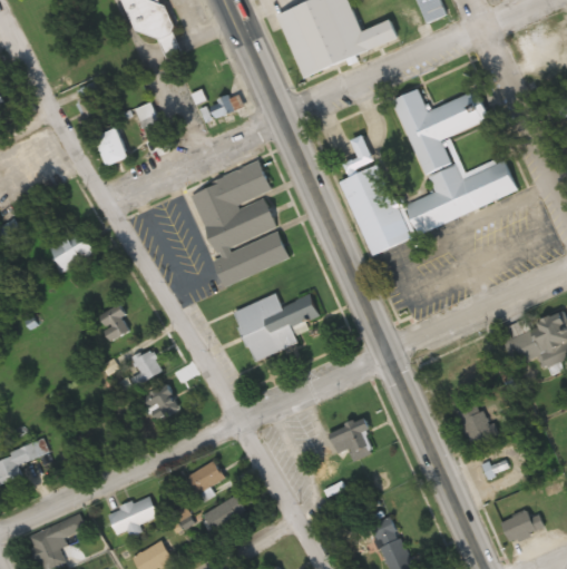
[(311,0),(276,13),(301,77),(399,40),(391,19),(360,30),(348,0),(311,0)]
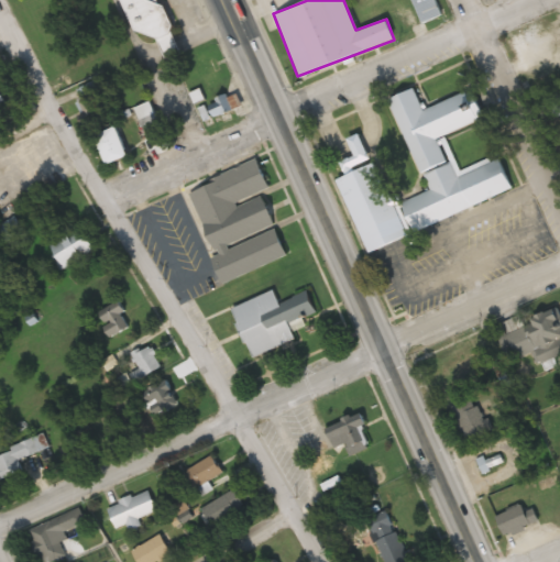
[(337,177),(363,252),(404,238),(397,219),(407,216),(412,227),(509,191),(496,155),(449,172),(437,136),(472,123),(462,94),(419,108),(413,89),(388,98),(423,191),(391,204),(376,163),(337,177)]
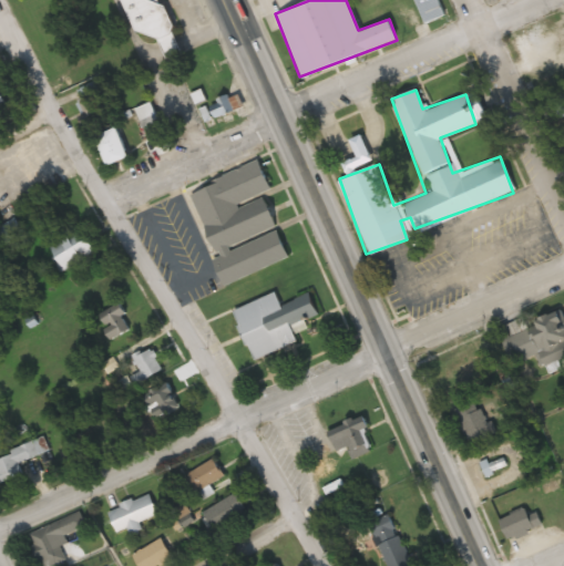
[(134,109),(139,120),(153,113),(149,102),(134,109)]
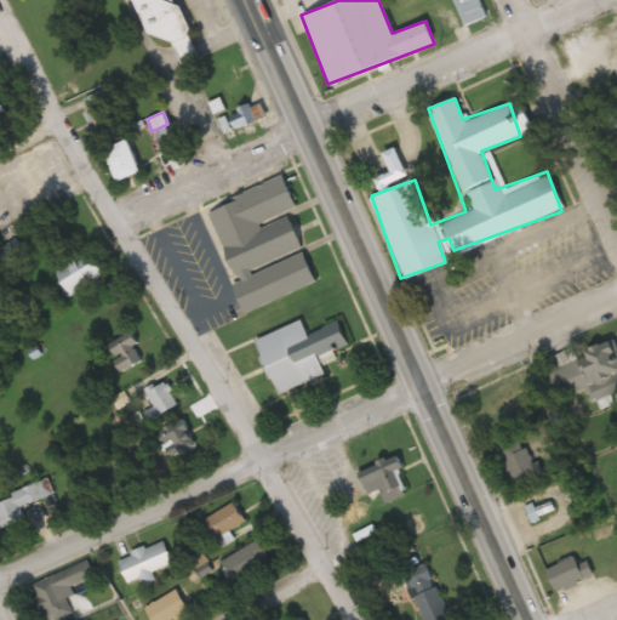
[(140,175),(130,140),(104,147),(114,182),(140,175)]
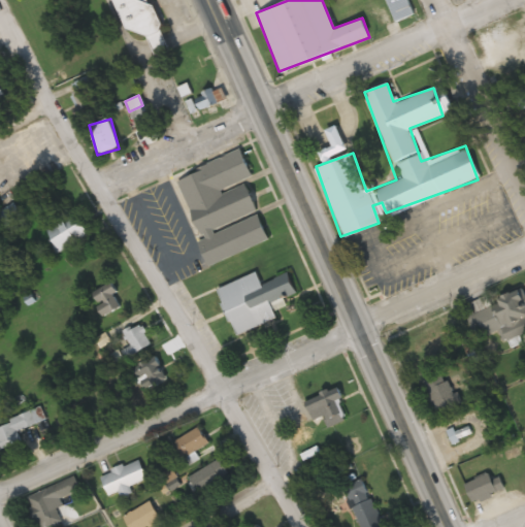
[(346,150),(334,126),(324,130),(330,144),(317,151),(321,160),(346,150)]
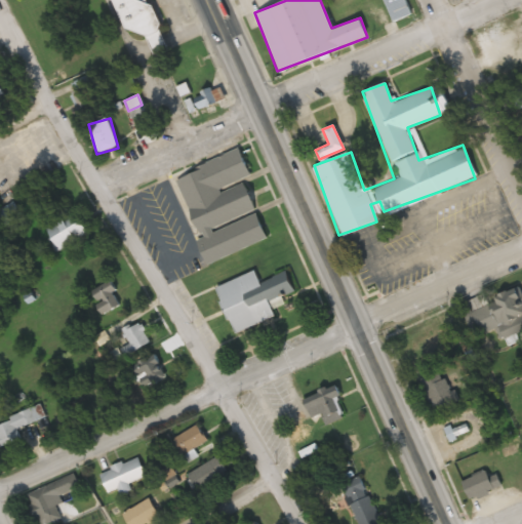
[(171,178),(208,262),(266,236),(253,208),(257,206),(249,188),(233,195),(228,184),(249,174),(238,149),(171,178)]
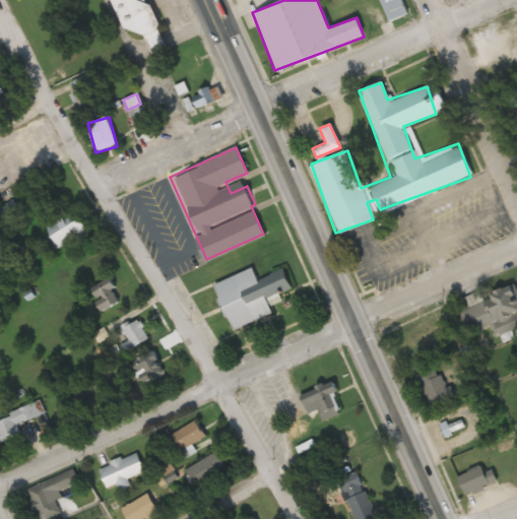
[(46,237),(54,250),(88,230),(74,206),(45,224),(50,234),(46,237)]
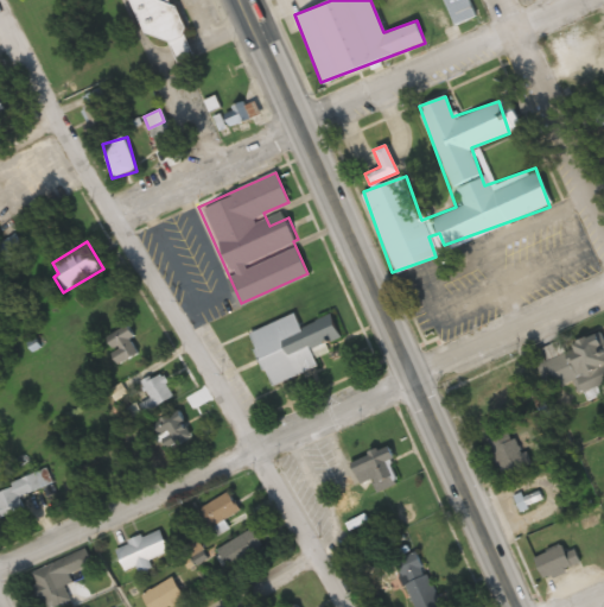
[(268,386),(317,367),(309,347),(339,335),(331,314),(299,327),(293,314),(247,332),(268,386)]
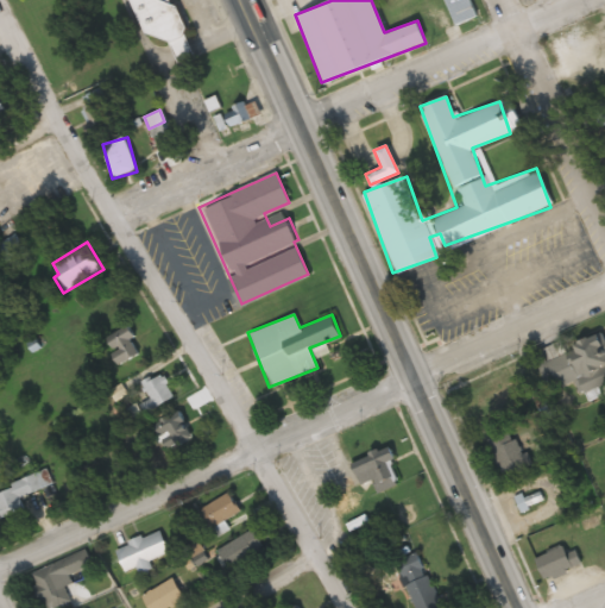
[(108,336),(119,357),(139,346),(128,325),(108,336)]
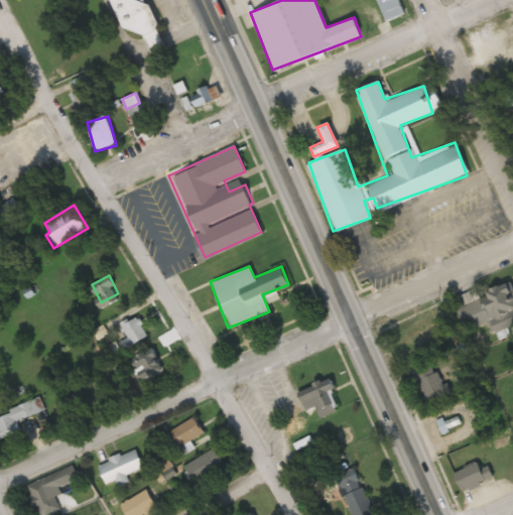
[(462,299),(470,327),(487,322),(490,333),(512,326),(512,288),(512,285),(462,299)]
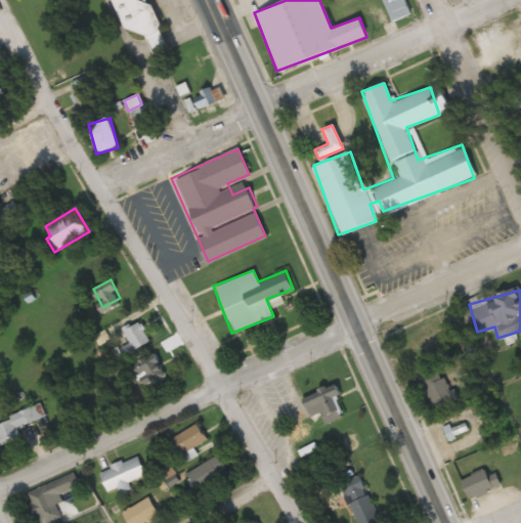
[(146,345),(140,322),(112,331),(119,353),(146,345)]
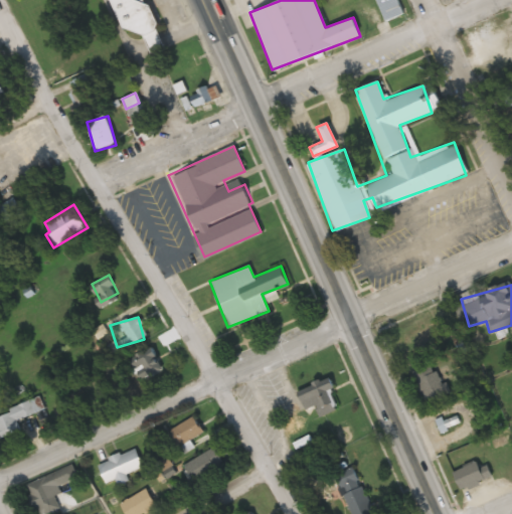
[(143,380),(161,365),(146,346),(128,360),(143,380)]
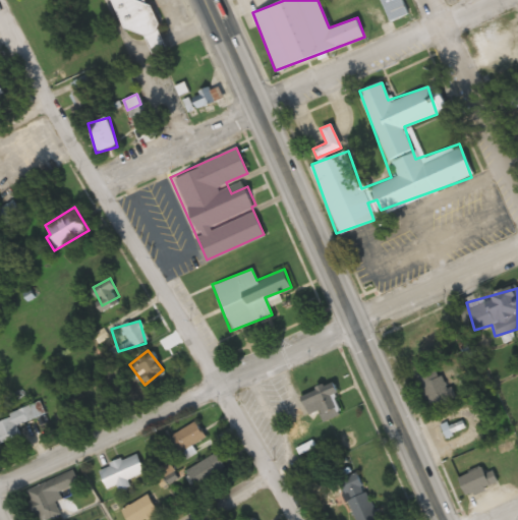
[(453,398),(438,365),(414,377),(428,409),(453,398)]
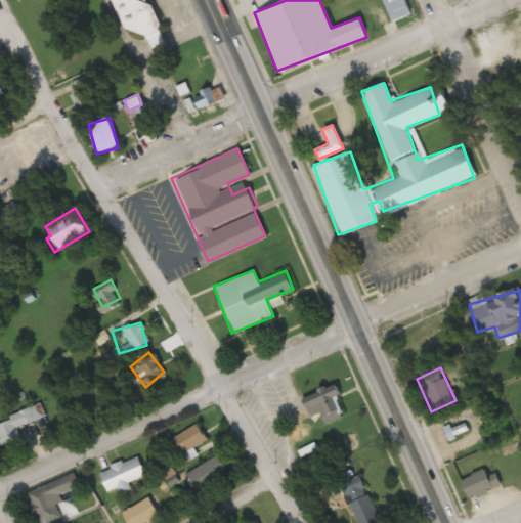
[(308,417),(318,412),(322,424),(340,417),(333,397),(340,394),(336,384),(301,396),(308,417)]
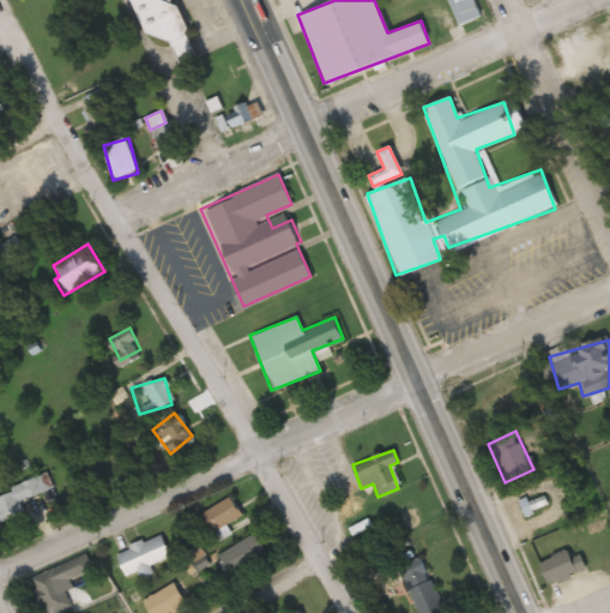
[(0,521),(24,514),(19,498),(41,491),(37,481),(0,493),(0,521)]
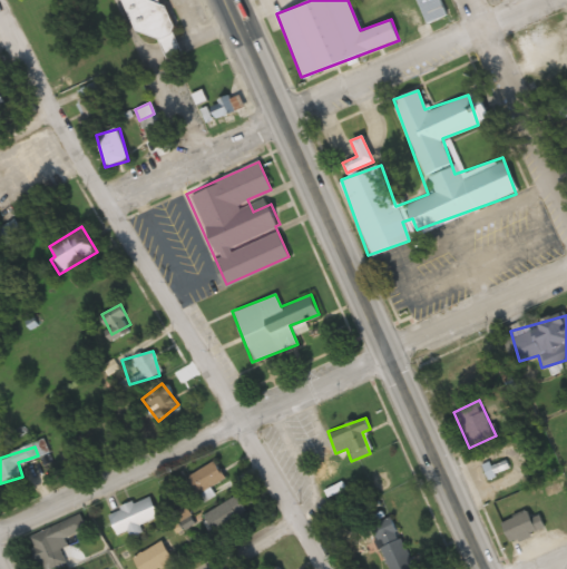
[(186,477),(196,494),(224,478),(213,460),(186,477)]
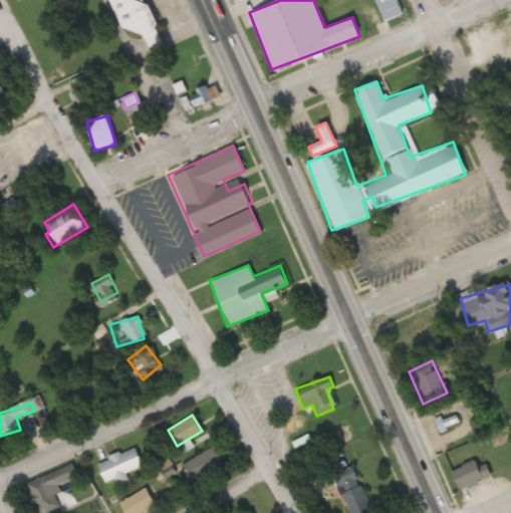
[(222,461),(211,445),(183,466),(194,482),(222,461)]
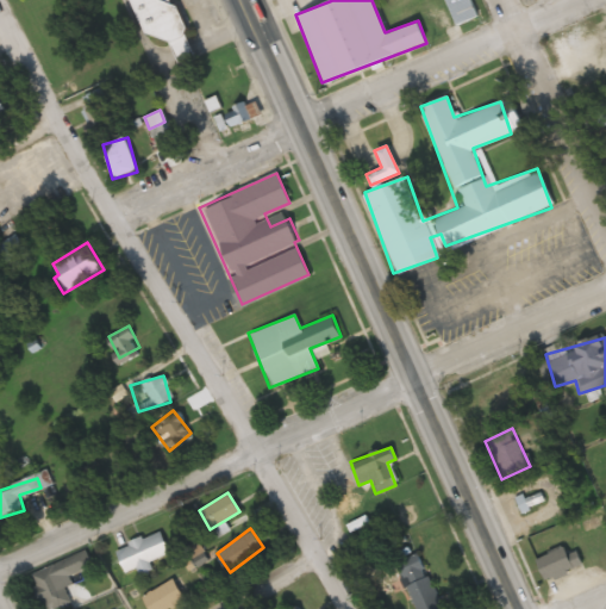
[(123,572),(135,567),(138,576),(150,571),(147,560),(168,552),(161,532),(113,548),(123,572)]
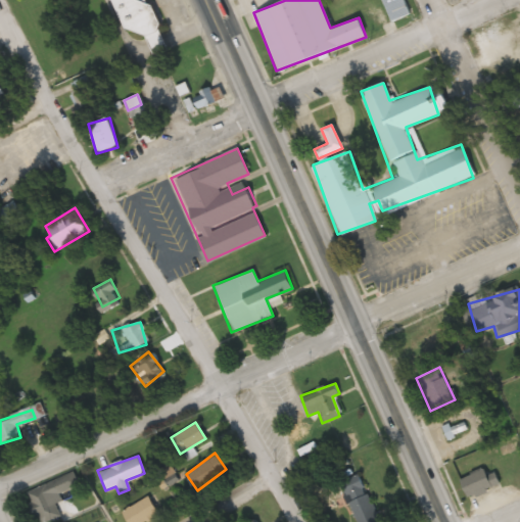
[(172,472),(164,461),(157,465),(163,476),(172,472)]
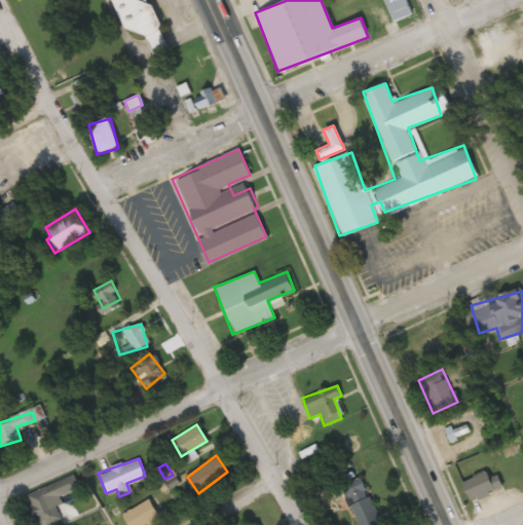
[(495,475),(489,478),(485,471),(460,482),(469,499),(500,485),(495,475)]
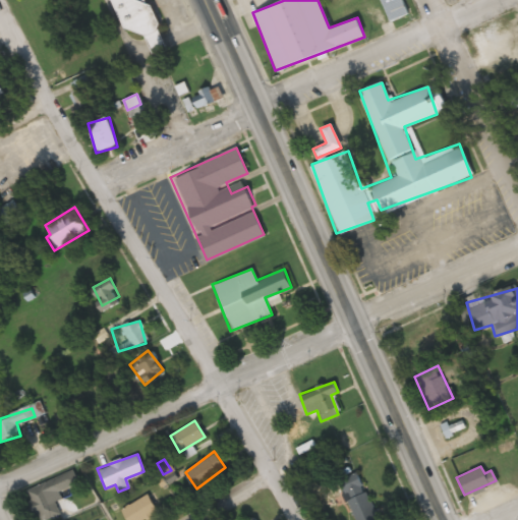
[(44,519),(61,514),(53,492),(76,483),(72,470),(25,486),(37,519),(44,519)]
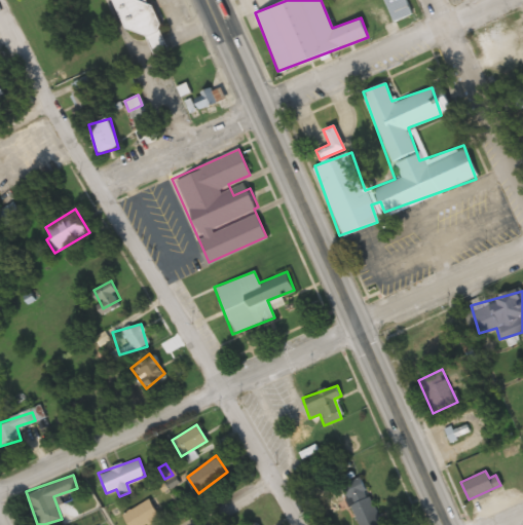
[(342,484),(357,524),(378,524),(361,477),(342,484)]
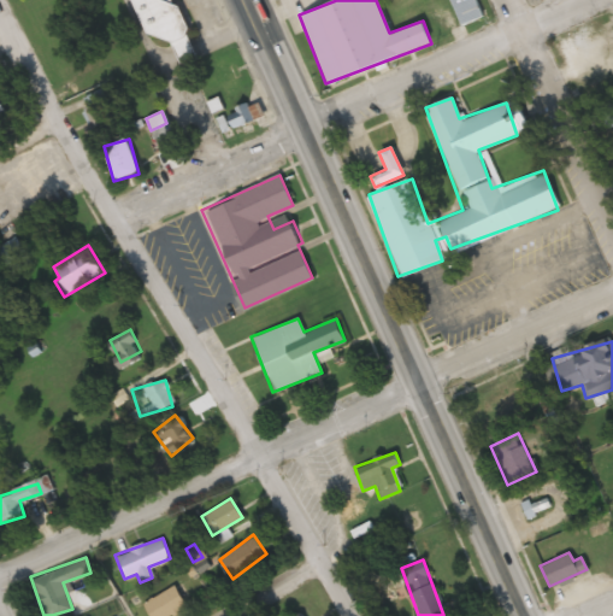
[(148,615),(168,615),(187,605),(175,585),(142,603),(148,615)]
